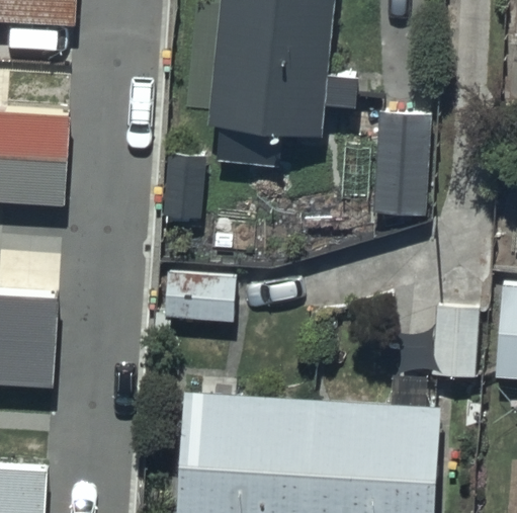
[(41,512),(44,471),(0,468),(0,383),(52,386),(54,298),(0,296),(0,202),(66,204),(68,114),(0,112),(0,22),(76,24),(76,0),(0,0),(0,512),(41,512)]
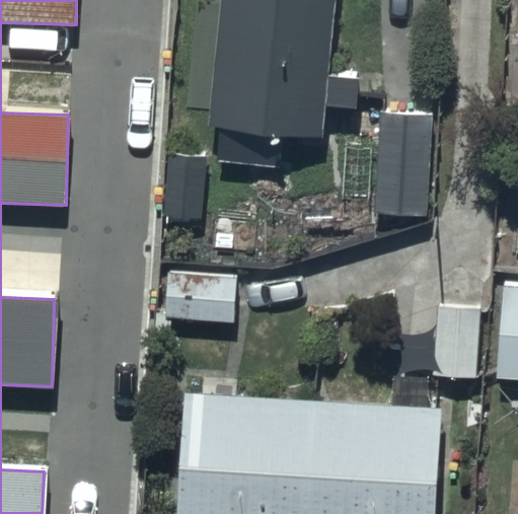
[(335,0),(219,0),(209,130),(218,131),(215,161),(280,167),(283,136),(325,140),(328,106),(357,109),(360,81),(327,79),(335,0)]
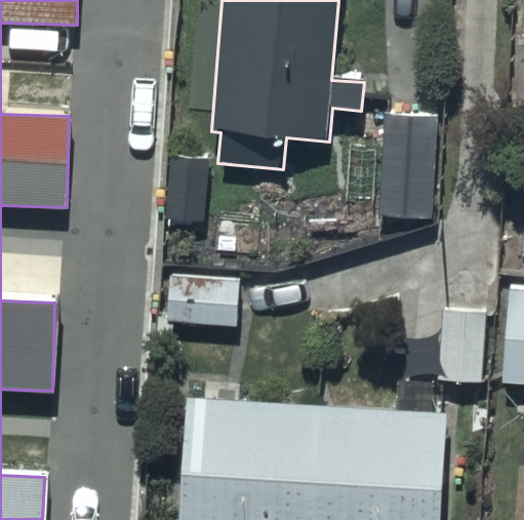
[(438,119),(384,117),(378,218),(433,222),(438,119)]
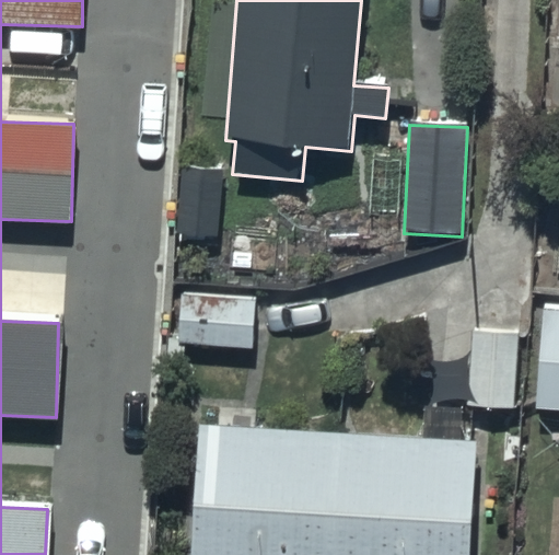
[(219,240),(220,169),(178,169),(177,239),(219,240)]
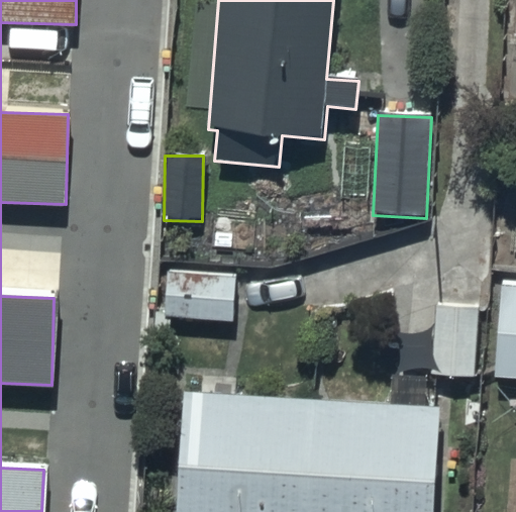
[(173,322),(233,322),(232,280),(172,280),(173,322)]
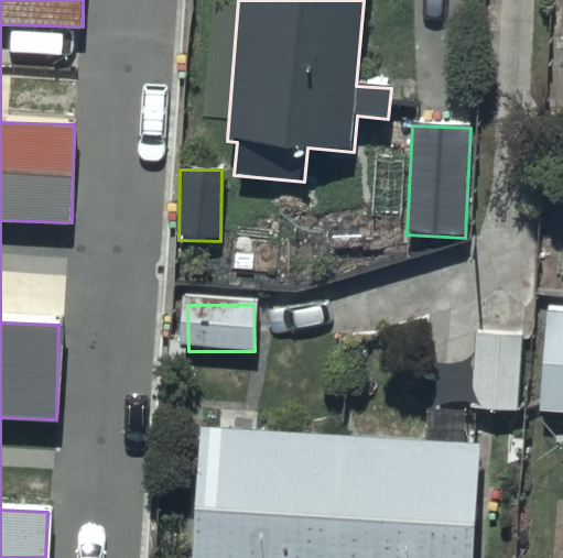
[(562,307),(548,307),(543,415),(562,415),(562,307)]
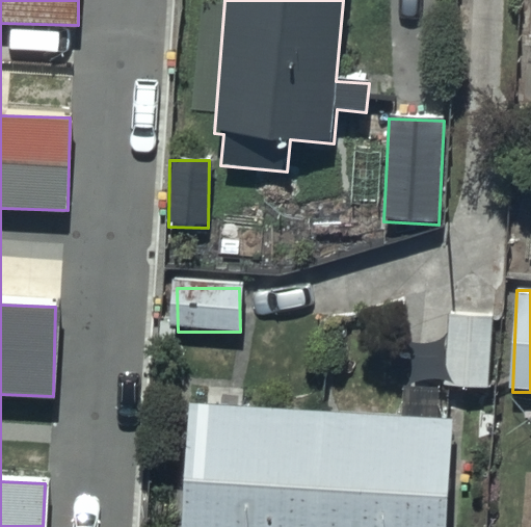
[(490,387),(492,316),(446,315),(444,386),(490,387)]
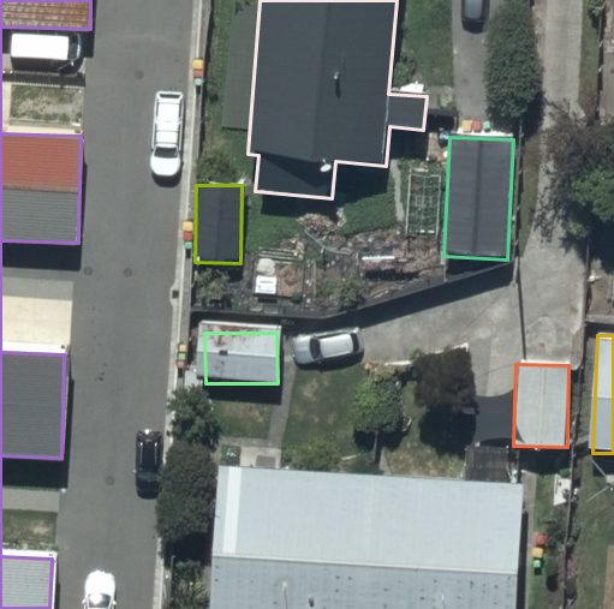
[(520,608),(525,487),(216,465),(209,608),(520,608)]
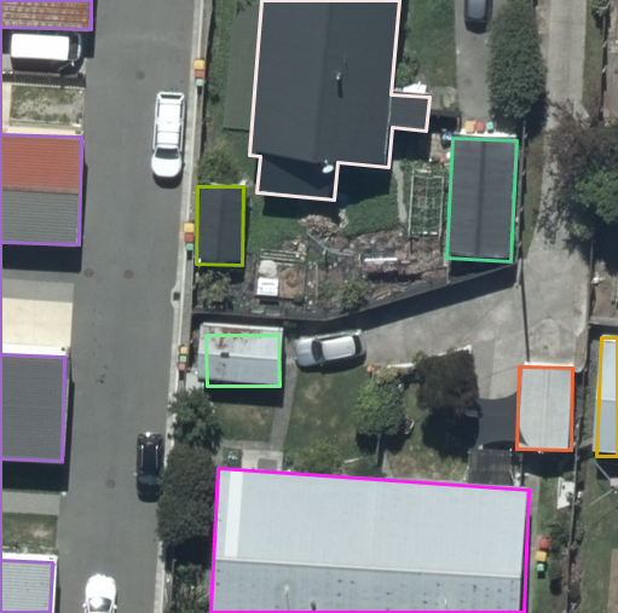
All buildings are outlined.
